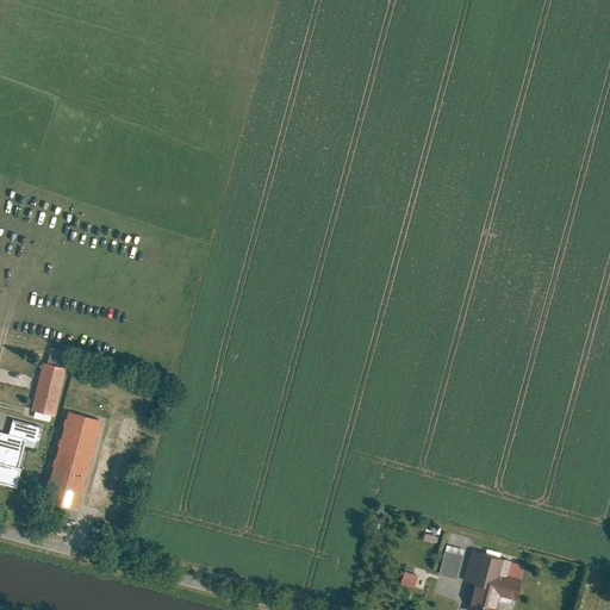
[(53,354),(50,365),(61,367),(63,356),(53,354)]
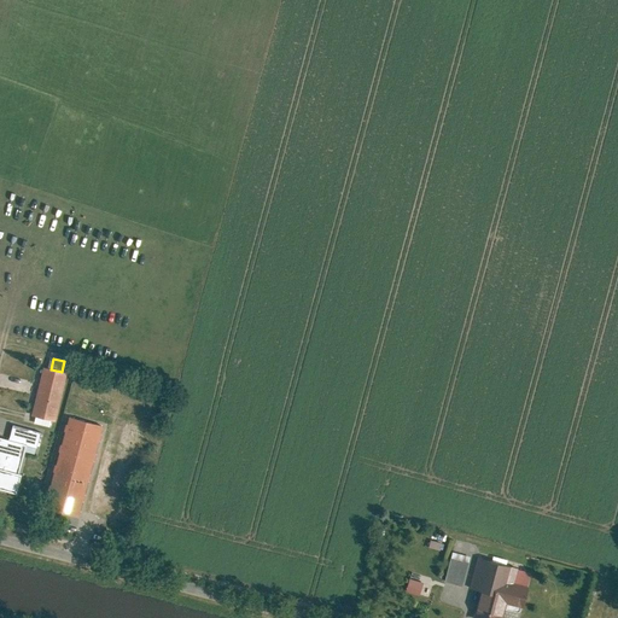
[(51,369),(46,368),(34,413),(57,419),(68,373),(62,372),(51,369)]
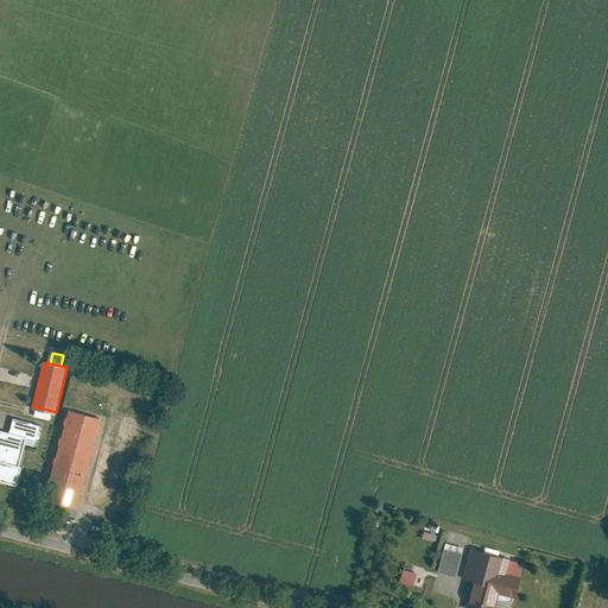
[(103,418),(70,410),(48,496),(82,505),(103,418)]
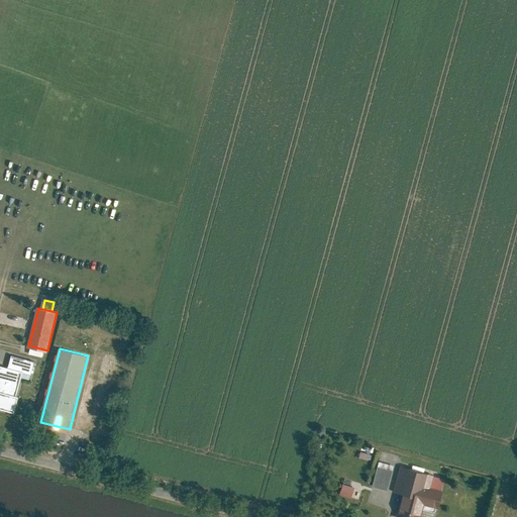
[(21,374),(0,367),(0,408),(11,412),(21,374)]
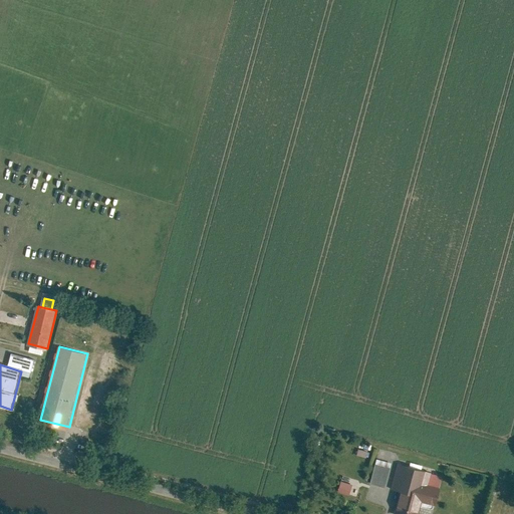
[(393,463),(377,459),(371,482),(386,486),(393,463)]
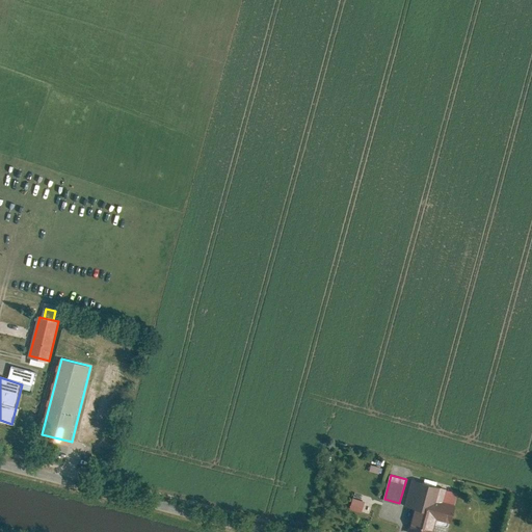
[(458,491),(413,480),(406,505),(416,508),(408,531),(433,531),(437,519),(450,522),(458,491)]
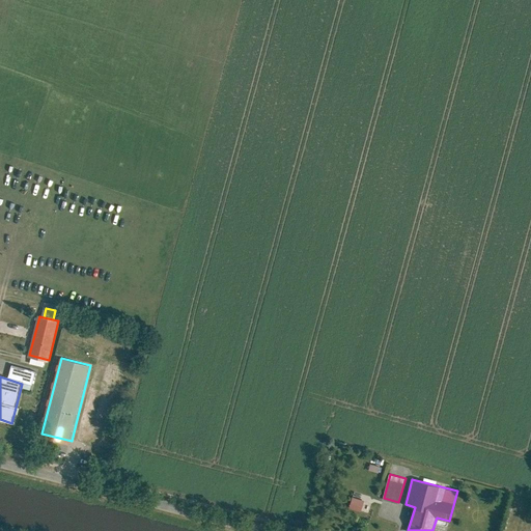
[(365,500),(354,497),(351,508),(362,511),(365,500)]
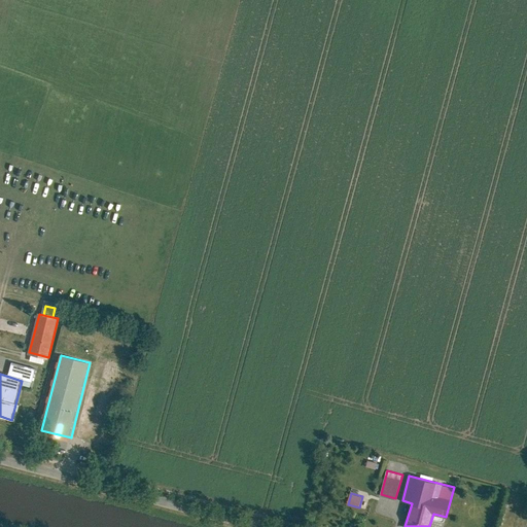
All buildings are outlined.
